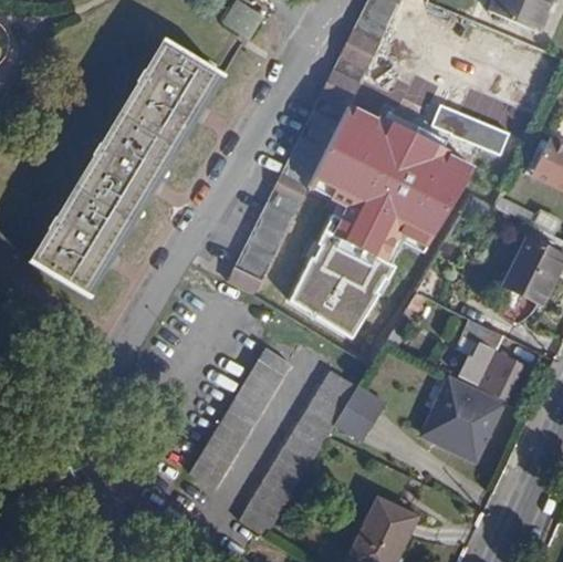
[(369,0),(310,117),(334,129),(399,0),(369,0)]
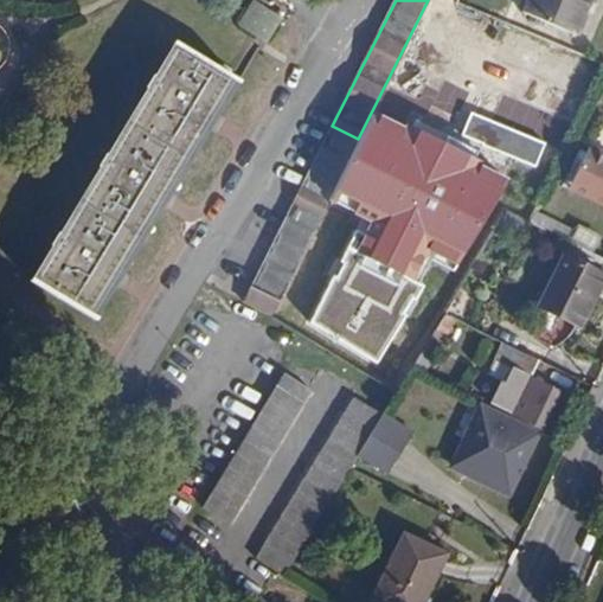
[(531,0),(530,4),(584,26),(594,0),(531,0)]
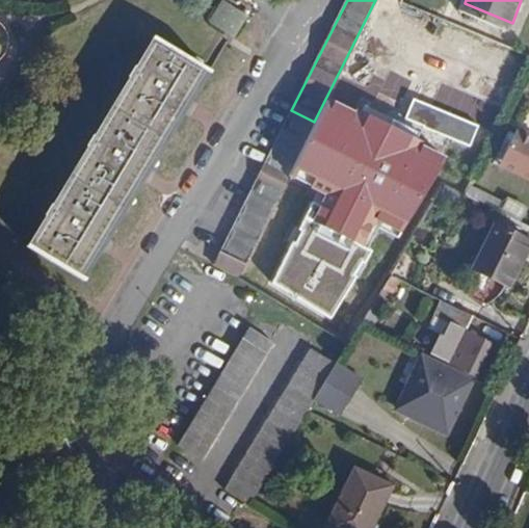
[(156,43),(30,248),(83,281),(210,76),(156,43)]
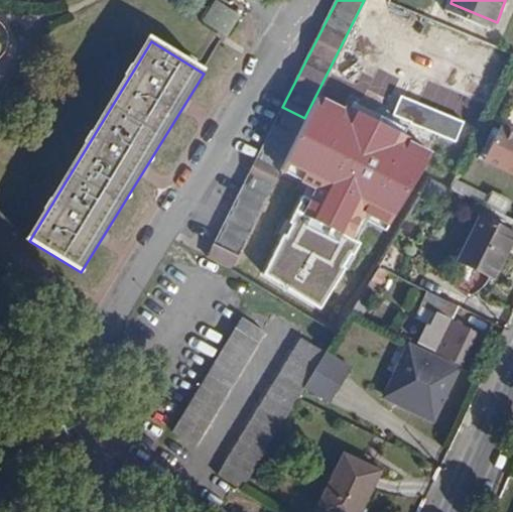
[(463,66),(468,57),(438,43),(411,99),(459,122),(482,75),(463,66)]
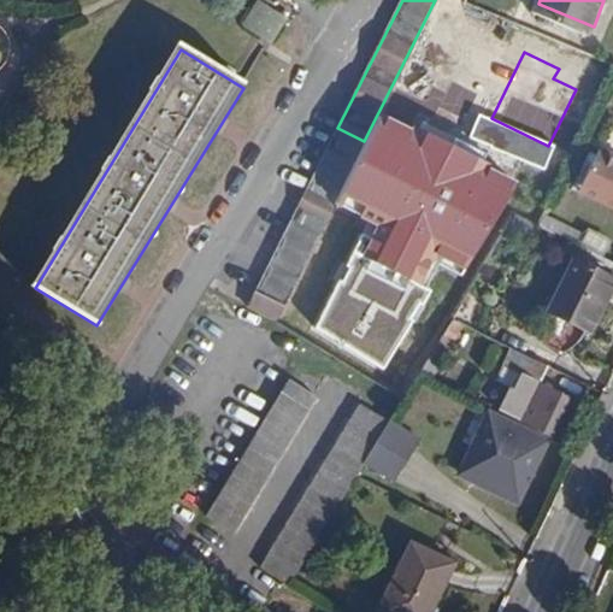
[(520,178),(388,105),(334,202),(376,225),(371,236),(364,231),(312,324),(385,365),(429,288),(424,284),(437,259),(467,276),(520,178)]
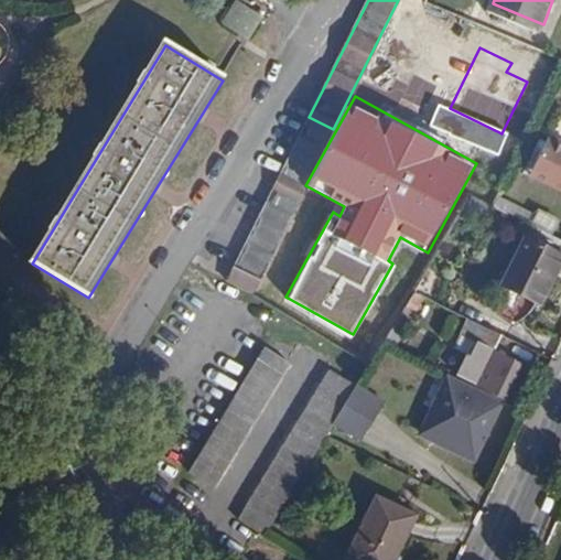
[(227,278),(251,293),(333,129),(309,117),(227,278)]
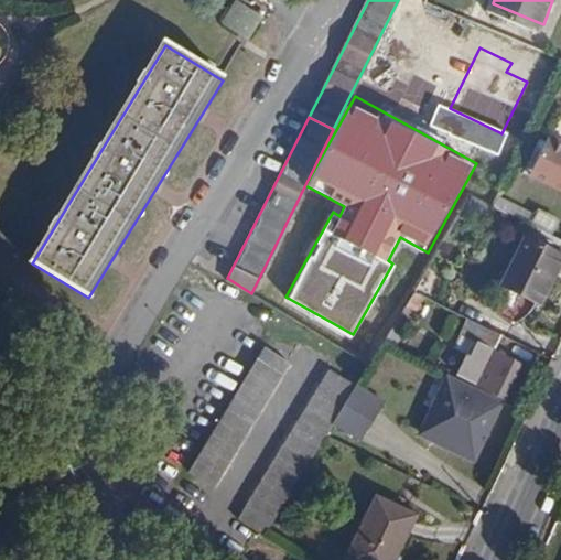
[(560,138),(549,132),(530,172),(560,187),(560,138)]
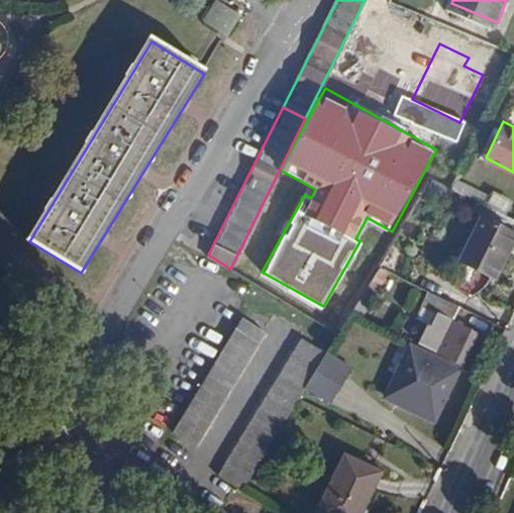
[(412,217),(438,228),(442,218),(466,228),(474,209),(449,199),(454,187),(430,177),(412,217)]
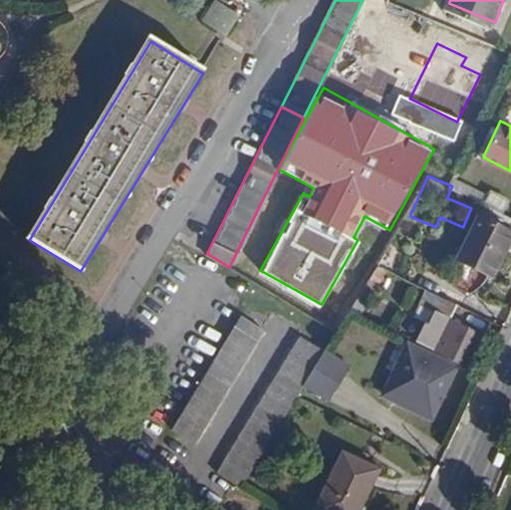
[(510,225),(477,208),(453,253),(497,276),(510,250),(510,225)]
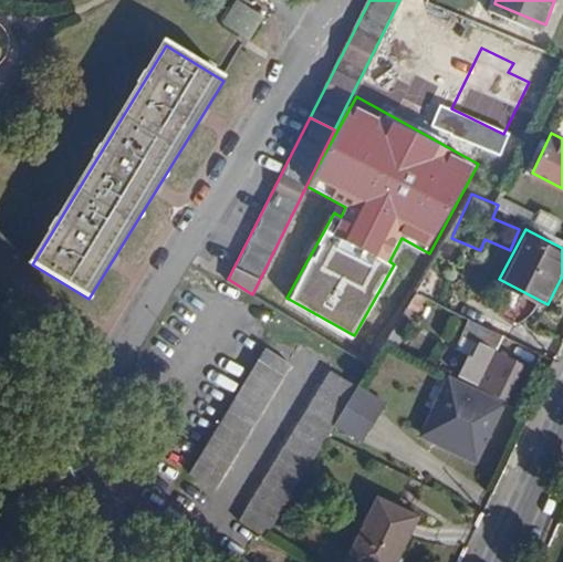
[(499,328),(472,314),(465,333),(467,335),(478,341),(472,353),(470,353),(459,372),(506,396),(522,362),(498,349),(491,344),(499,328)]
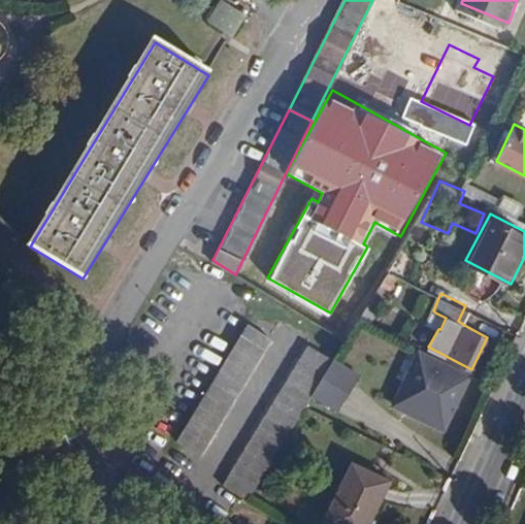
[(458,321),(464,325),(472,309),(465,305),(458,321)]
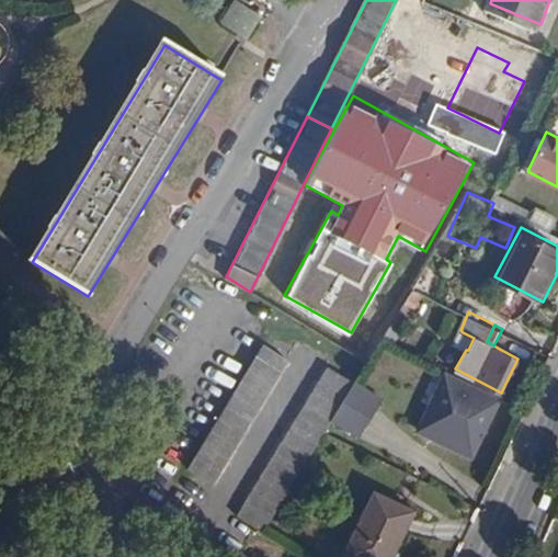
[(257,343),(181,468),(205,484),(282,357),(257,343)]
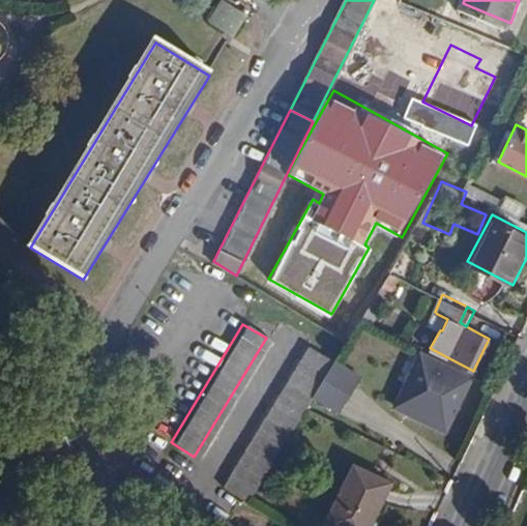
[(218,488),(241,505),(305,406),(306,405),(315,391),(329,367),(332,361),(306,345),(218,488)]
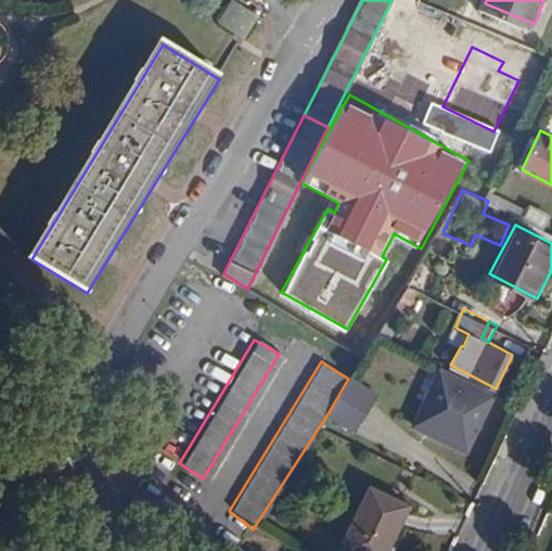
[(498,394),(440,364),(412,422),(471,450),(498,394)]
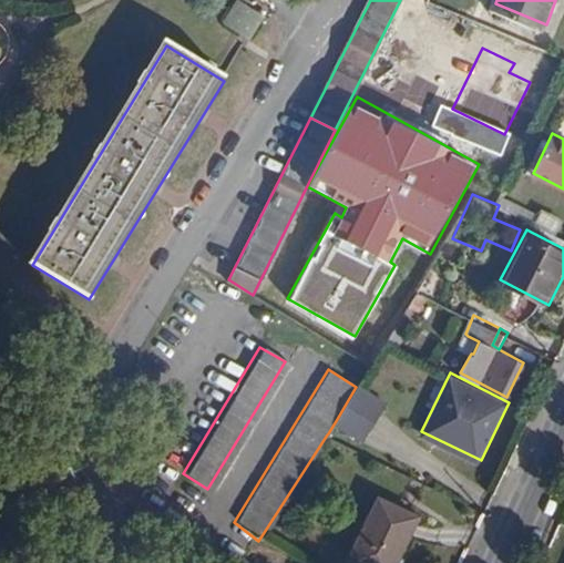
[(395,562),(419,515),(379,495),(349,558),(361,562),(395,562)]
